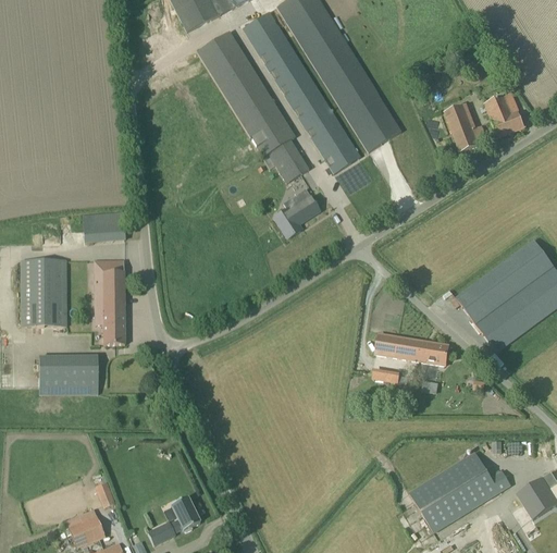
[(170,0),(187,32),(220,13),(212,0),(170,0)]
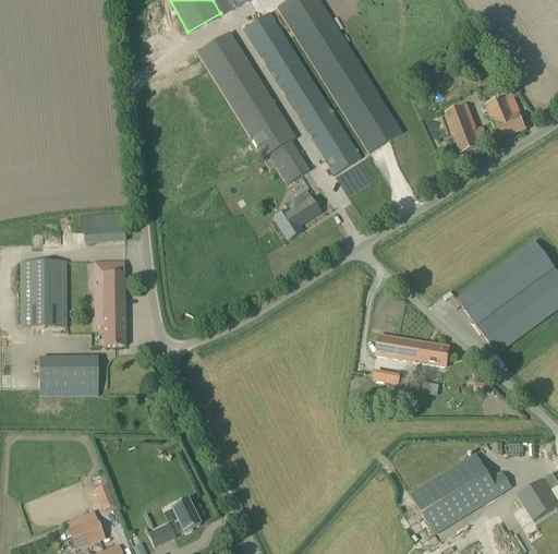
[(284,0),(277,5),(368,152),(380,143),(390,137),(402,130),(320,0),(284,0)]
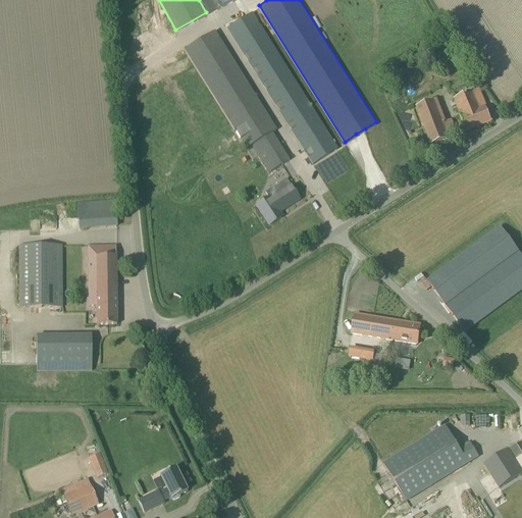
[(227,26),(261,81),(277,105),(274,107),(285,124),(289,123),(312,162),(336,147),(285,65),(252,11),(227,26)]
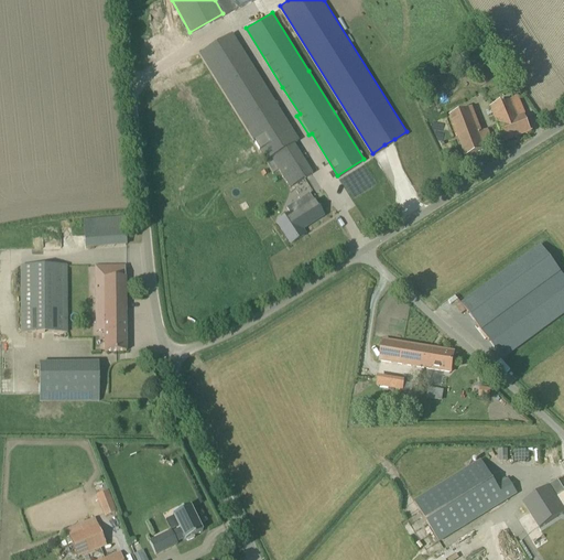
[(296,181),(313,171),(294,141),(299,138),(261,78),(231,31),(205,47),(198,52),(266,159),(271,154),(281,169),(288,165),(296,181)]
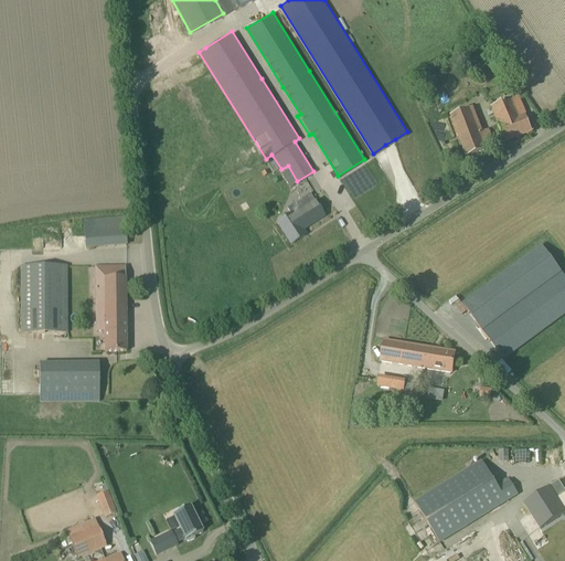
[(525,112),(523,106),(525,105),(520,93),(493,105),(500,122),(497,123),(504,139),(533,128),(526,112),(525,112)]
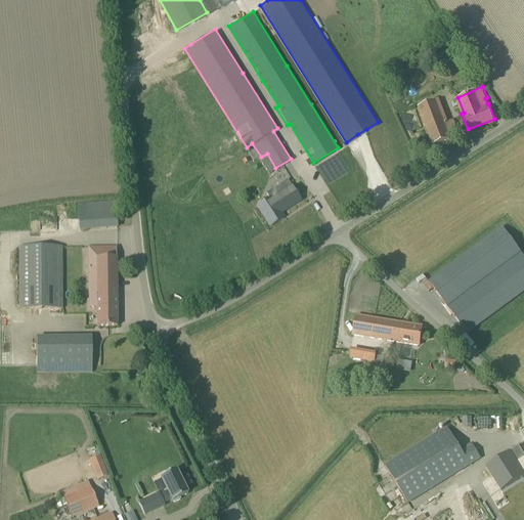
[(444,122),(435,99),(418,106),(432,142),(459,132),(452,118),(444,122)]
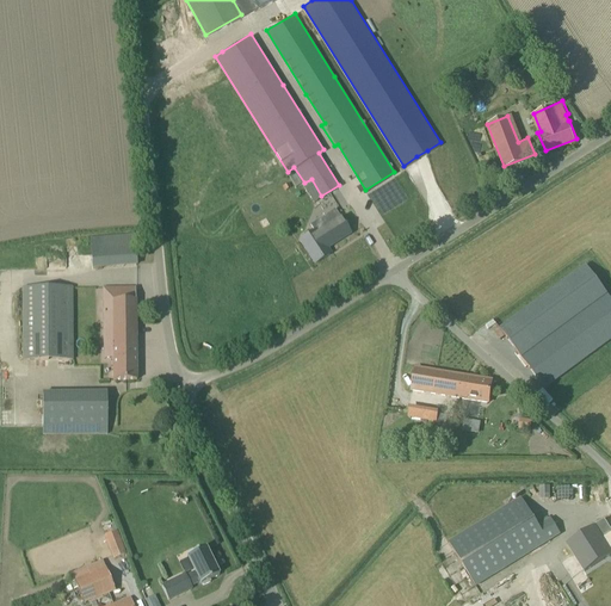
[(314,228),(301,236),(315,260),(331,251),(327,245),(351,229),(335,205),(309,221),(314,228)]
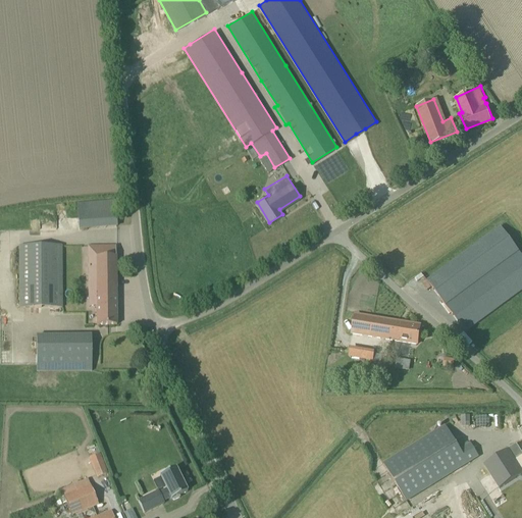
[(116,212),(77,215),(79,228),(117,225),(116,212)]
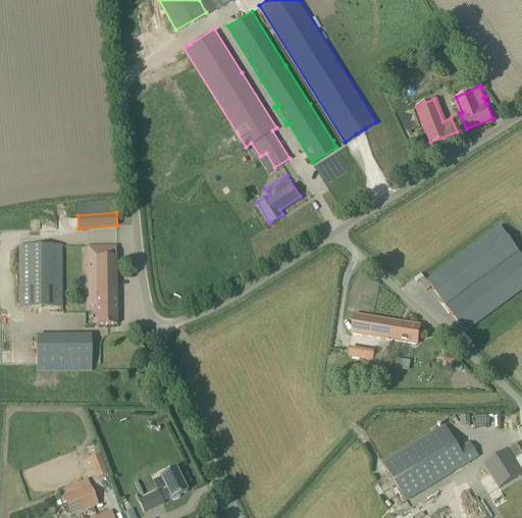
[(62,243),(19,243),(20,304),(62,304),(62,243)]
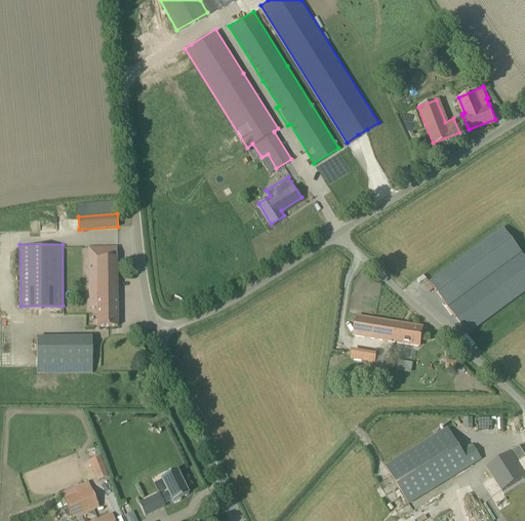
[(117,244),(88,244),(89,304),(97,303),(97,324),(117,323),(117,244)]
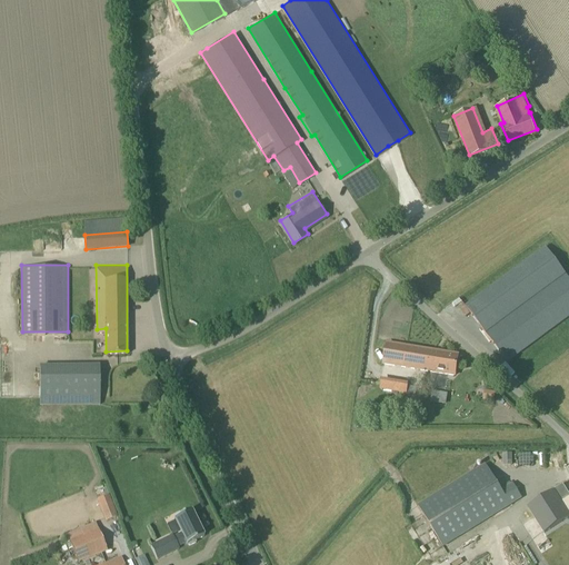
[(510,358),(556,323),(567,315),(568,311),(568,274),(566,270),(486,329),(509,360),(511,358),(510,358)]
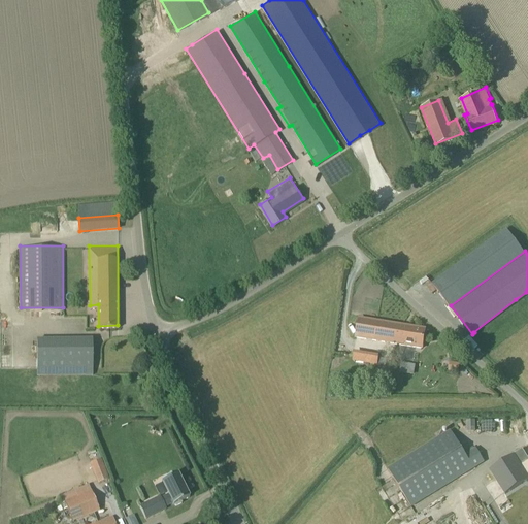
[(422,345),(425,326),(359,315),(357,335),(422,345)]
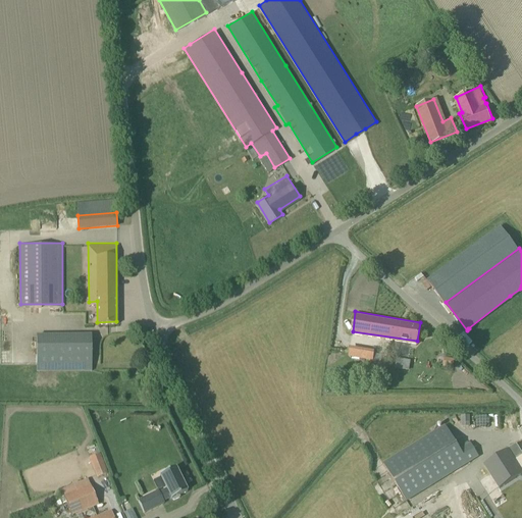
[(36,368),(91,368),(91,333),(36,334),(36,361),(36,368)]
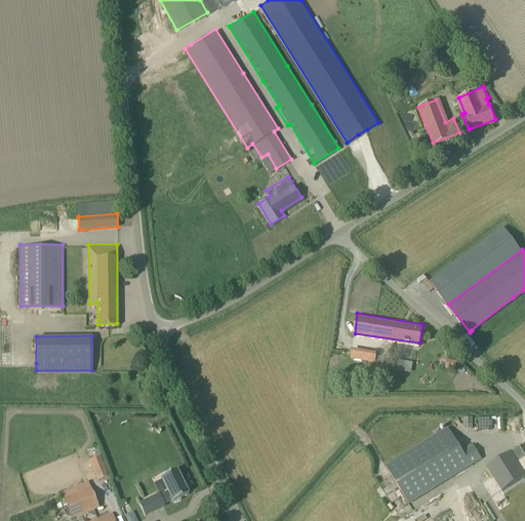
[(463,415),(463,427),(472,427),(472,415),(463,415)]
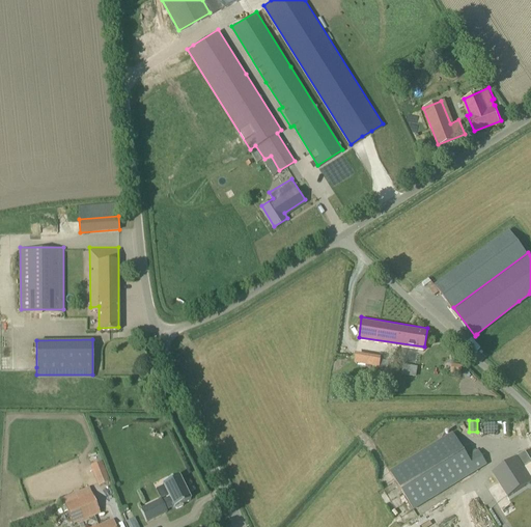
[(414,507),(486,461),(478,447),(468,453),(453,430),(390,469),(414,507)]
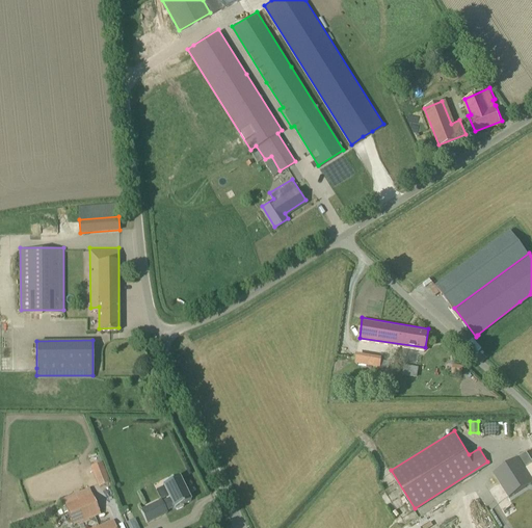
[(531,459),(525,466),(517,453),(493,469),(508,494),(509,494),(531,478),(531,476),(531,477),(531,476),(531,459)]
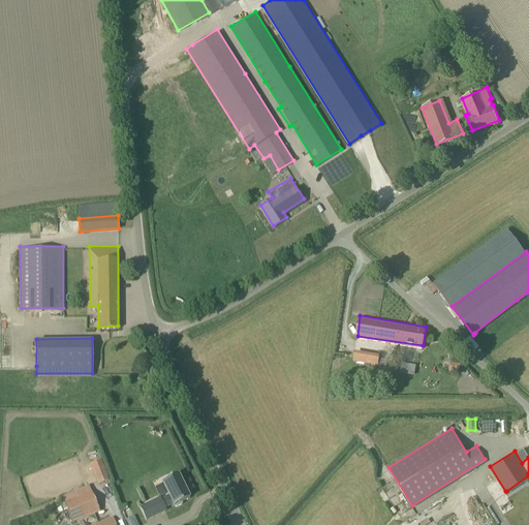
[(97,481),(109,476),(100,457),(89,461),(97,481)]
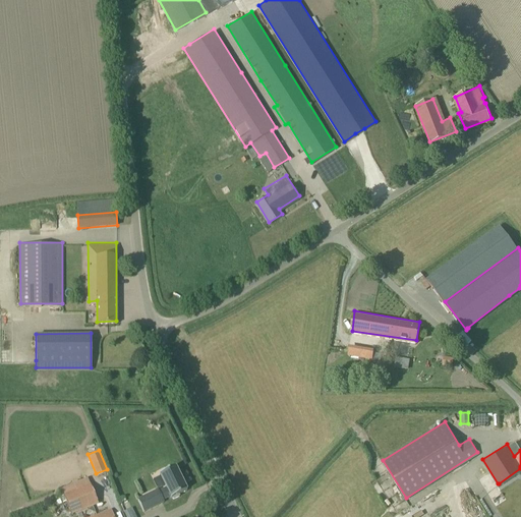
[(159,486),(138,496),(145,508),(164,499),(163,497),(171,493),(172,495),(173,495),(173,496),(180,493),(179,492),(187,486),(176,463),(160,471),(167,484),(159,489),(159,486)]
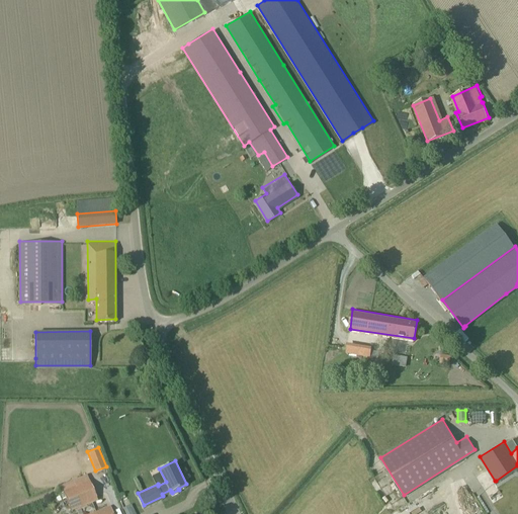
[(77,483),(85,502),(97,497),(89,478),(88,479),(77,483)]
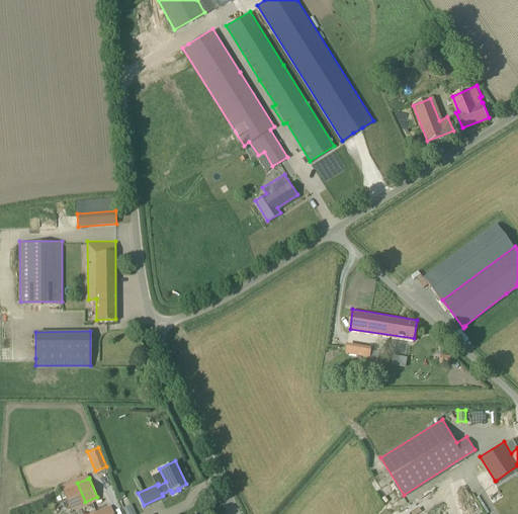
[(85,502),(77,483),(63,489),(62,489),(71,508),(74,506),(85,502)]
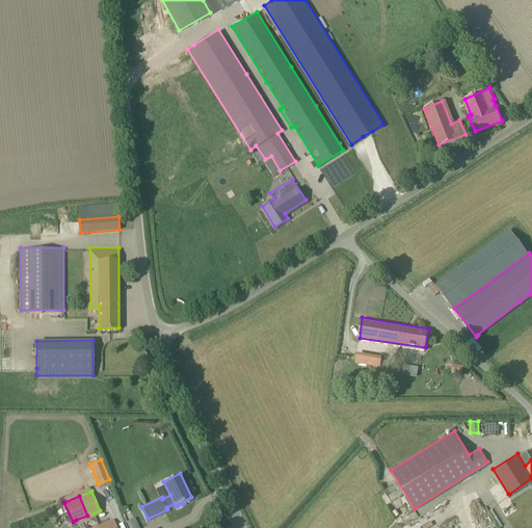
[(117,527),(113,517),(97,523),(99,527),(117,527)]
